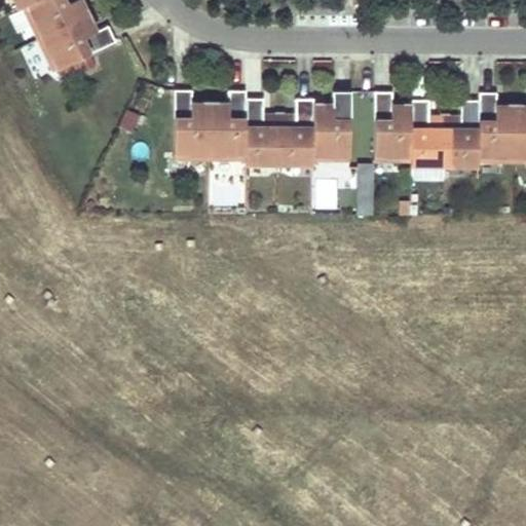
[(74,21),(66,4),(76,0),(34,0),(24,5),(38,38),(74,21)]
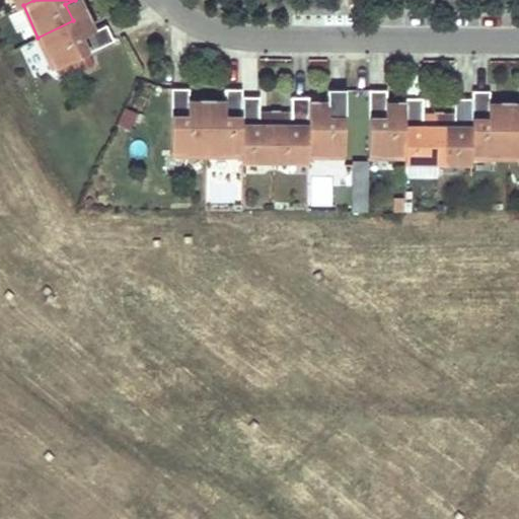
[(73,20),(89,13),(86,6),(83,8),(79,0),(75,0),(65,4),(73,20)]
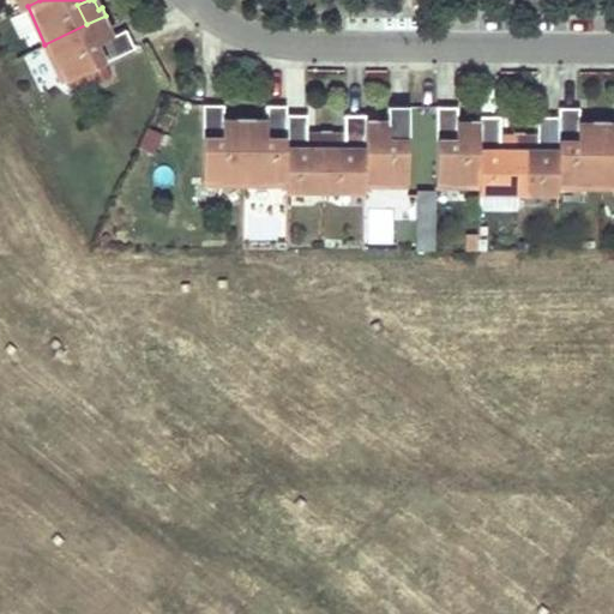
[(95,43),(110,36),(106,25),(109,23),(106,16),(86,24),(95,43)]
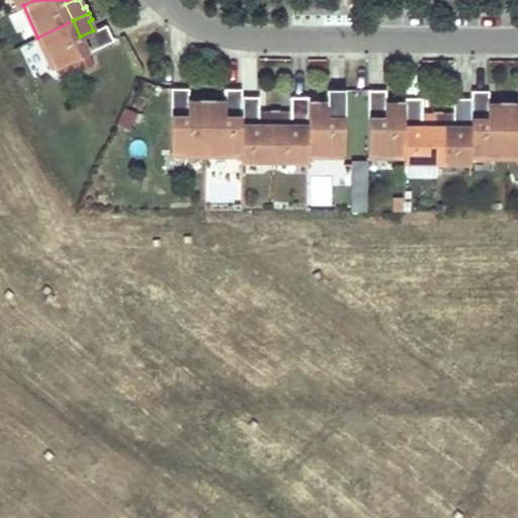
[(53,69),(113,39),(106,24),(93,30),(80,36),(73,20),(37,37),(53,69)]
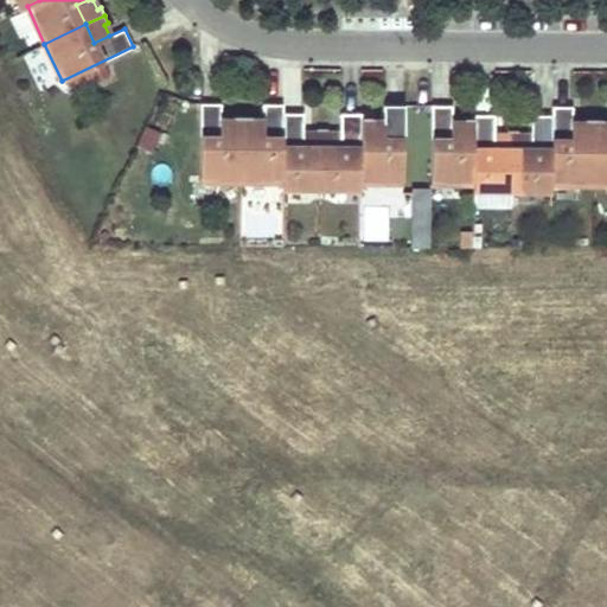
[(242,181),(242,136),(222,136),(222,119),(222,102),(202,102),(202,181),(242,181)]
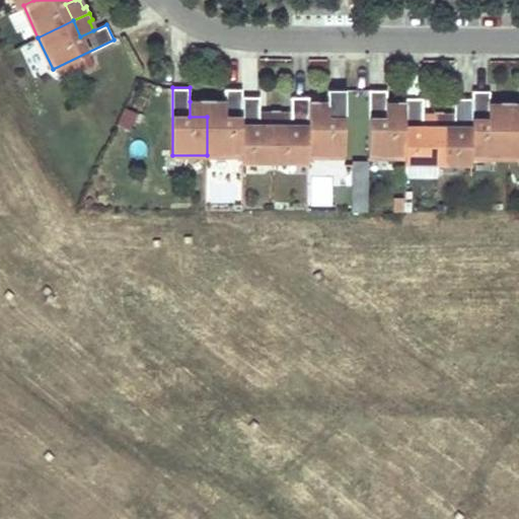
[(242,155),(242,95),(242,88),(225,88),(225,102),(225,117),(207,117),(207,155),(242,155)]
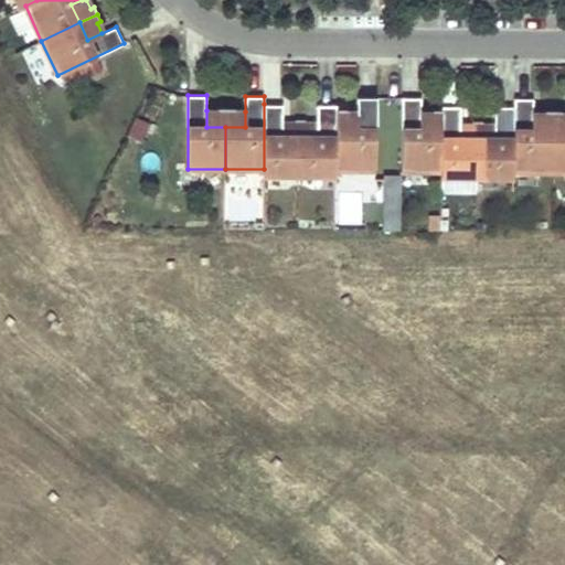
[(441,170),(441,128),(420,128),(420,112),(420,97),(402,96),(402,170),(441,170)]
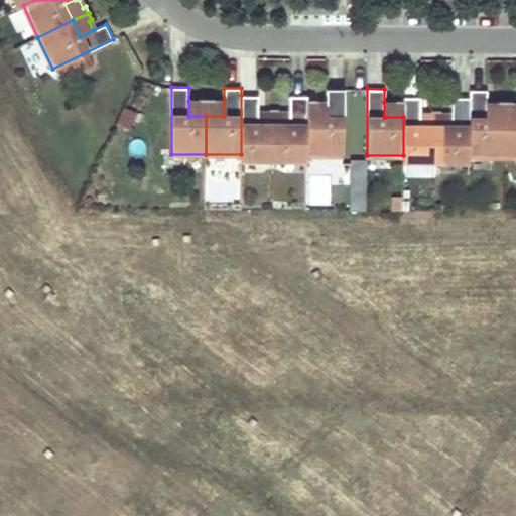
[(326,89),(326,102),(326,117),(306,117),(306,155),(343,155),(344,89),(326,89)]
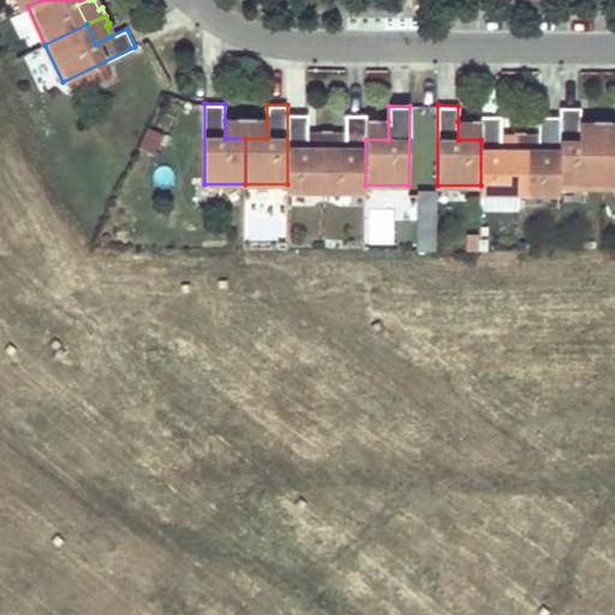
[(601,187),(601,141),(580,141),(580,124),(580,107),(560,106),(560,115),(559,186),(601,187)]
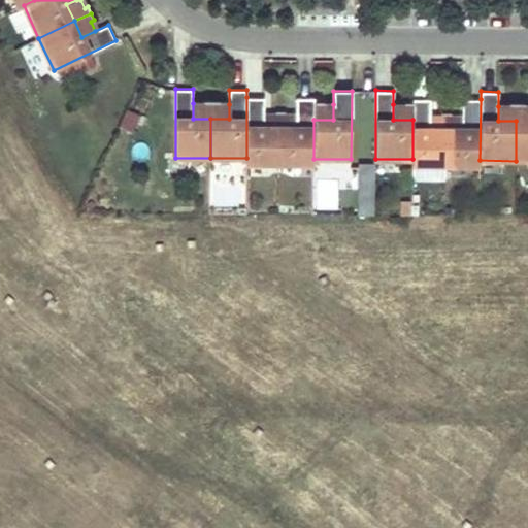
[(279,163),(281,127),(264,127),(264,111),(264,97),(246,97),(246,158),(246,162),(279,163)]
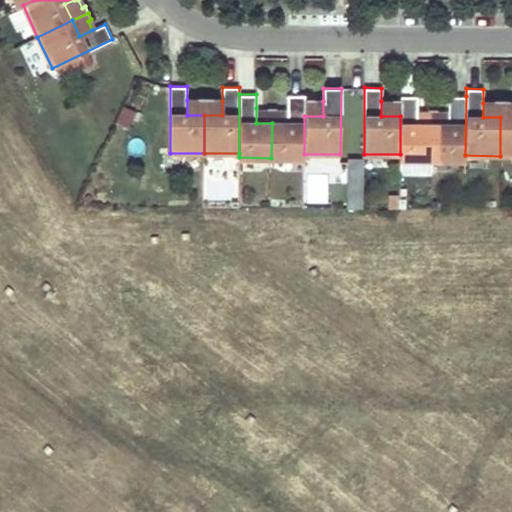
[(304,154),(304,116),(305,97),(305,95),(288,95),(287,109),(287,123),(272,123),(271,158),(304,158),(304,154)]
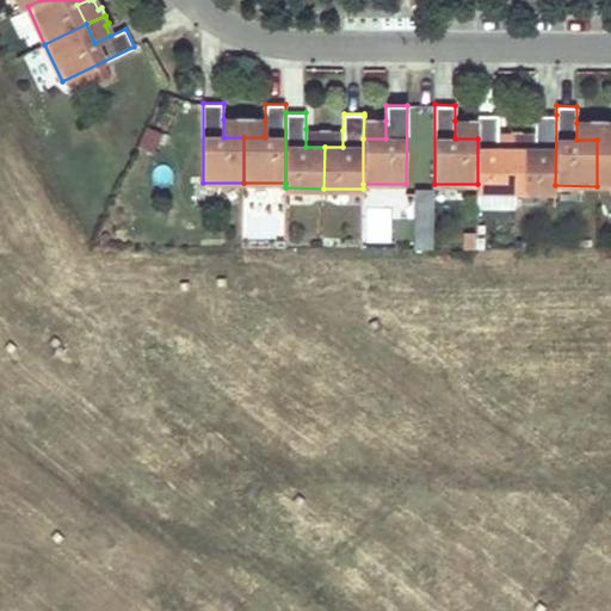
[(516,190),(517,148),(498,148),(498,131),(498,115),(477,113),(477,117),(477,139),(477,184),(477,189),(516,190)]
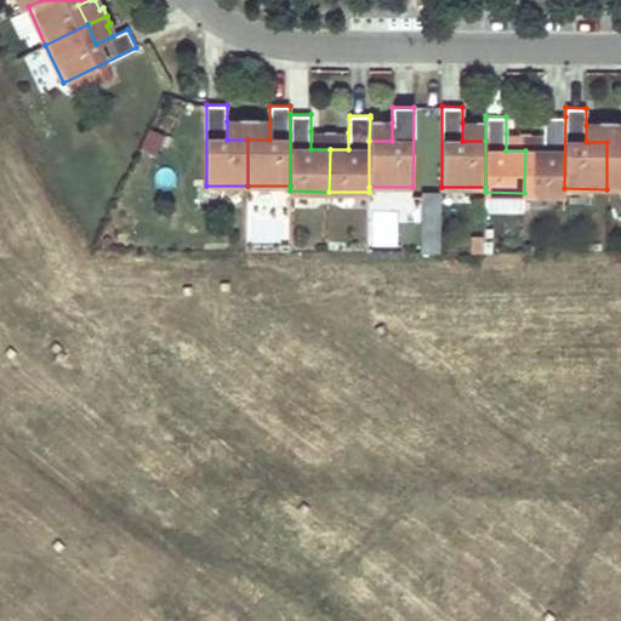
[(564,188),(565,117),(545,117),(543,134),(543,151),(525,151),(524,193),(564,193),(564,188)]
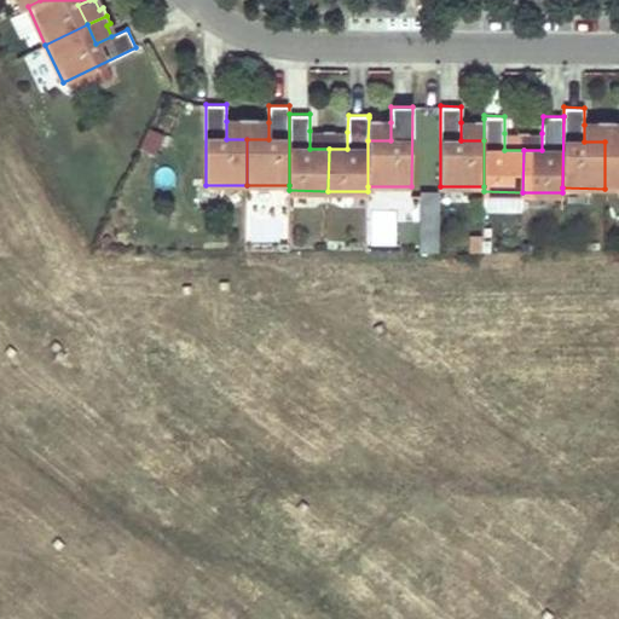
[(247,139),(248,117),(239,117),(238,121),(226,121),(226,139),(247,139)]
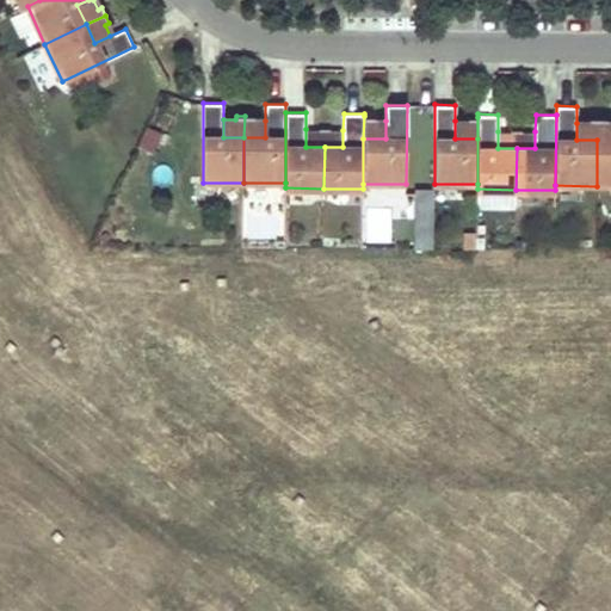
[(265,137),(265,121),(253,119),(253,116),(245,116),(244,137),(265,137)]
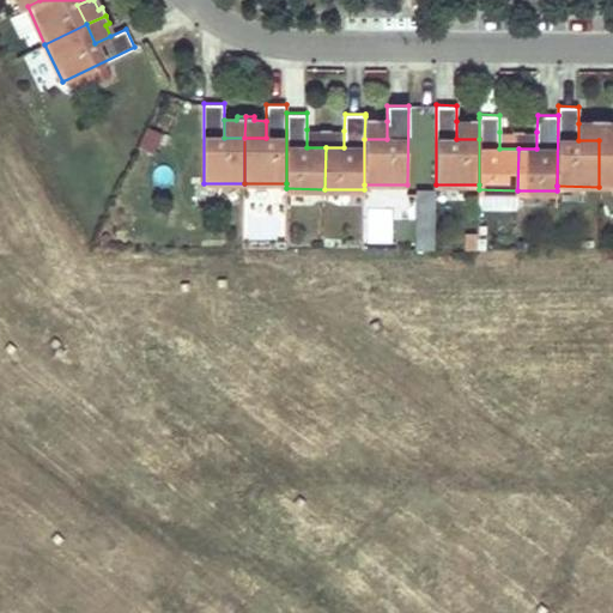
[(387,139),(387,121),(375,121),(375,117),(365,116),(364,139),(387,139)]
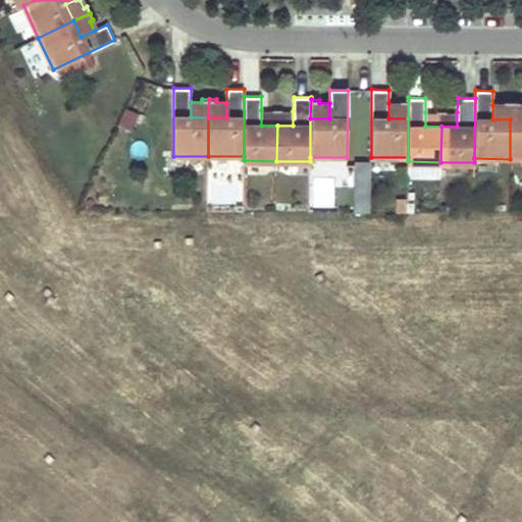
[(408,118),(408,100),(400,100),(400,103),(388,103),(388,118),(408,118)]
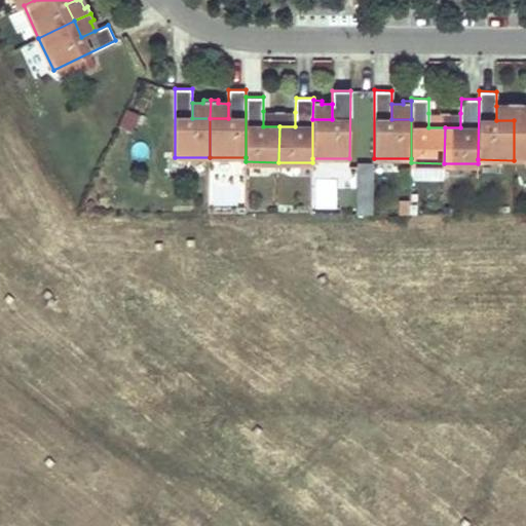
[(514,120),(514,102),(506,102),(506,106),(496,106),(496,120),(514,120)]
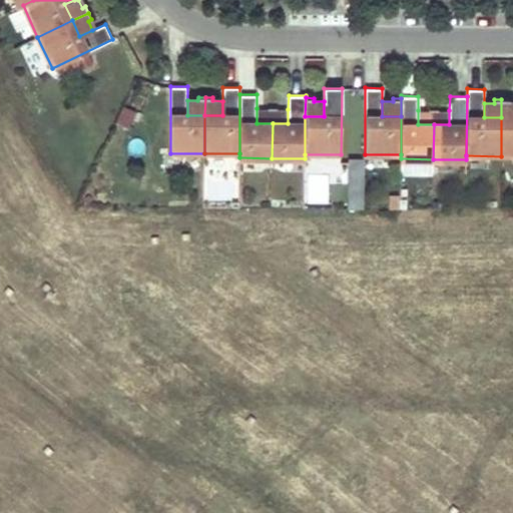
[(512,117),(512,102),(508,103),(508,99),(501,99),(501,117),(512,117)]
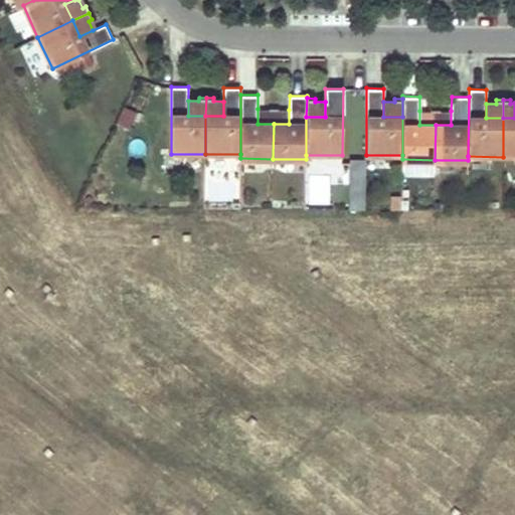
[(274,124),(274,106),(269,106),(269,109),(258,109),(258,124),(274,124)]
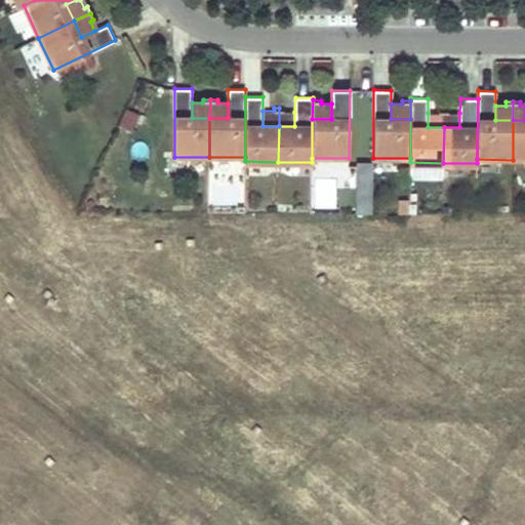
[(294,126),(294,112),(283,112),(283,108),(279,108),(279,126),(294,126)]
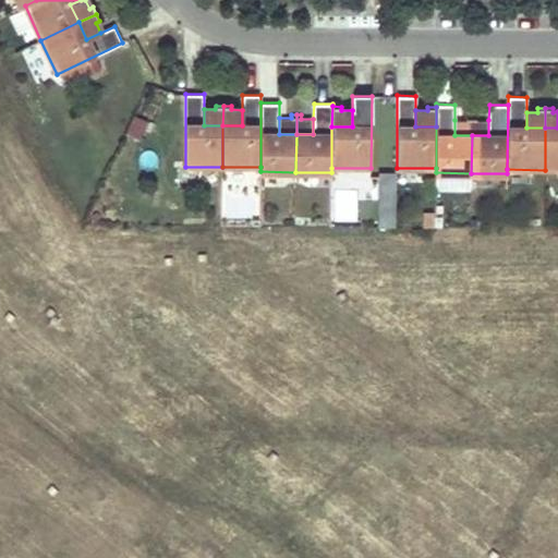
[(149,122),(132,116),(123,138),(140,146),(149,122)]
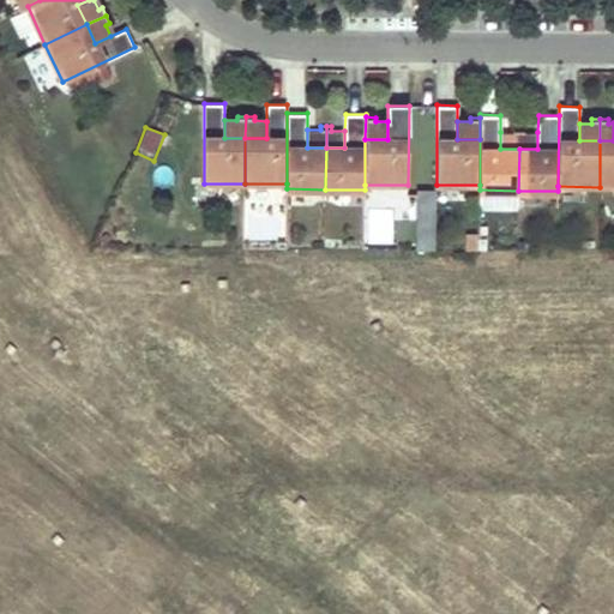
[(519,149),(519,127),(513,127),(513,132),(500,132),(500,149),(519,149)]
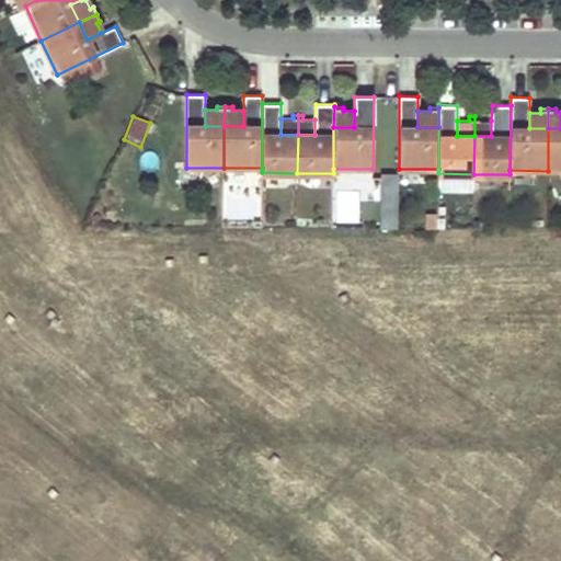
[(491,136),(491,121),(480,121),(480,116),(474,116),(474,136),(491,136)]
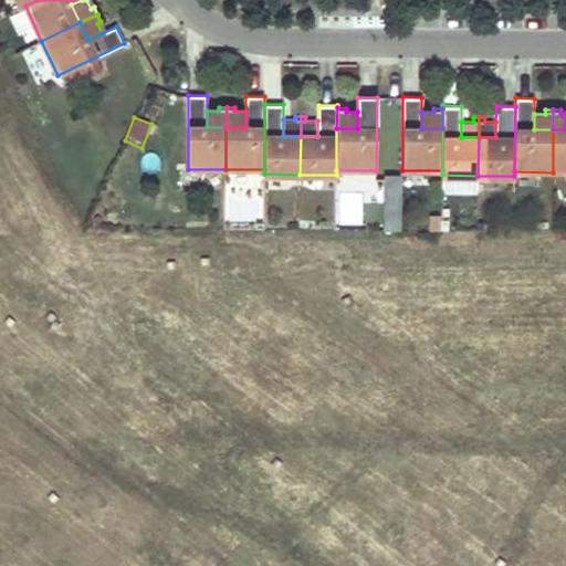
[(565,171),(565,129),(553,129),(553,173),(565,171)]
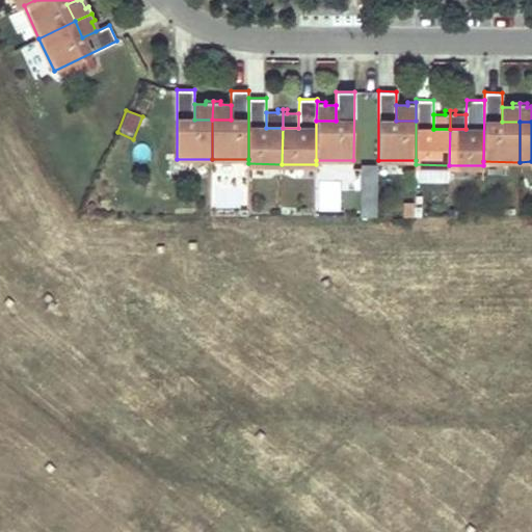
[(357,167),(319,165),(318,179),(356,181),(357,167)]
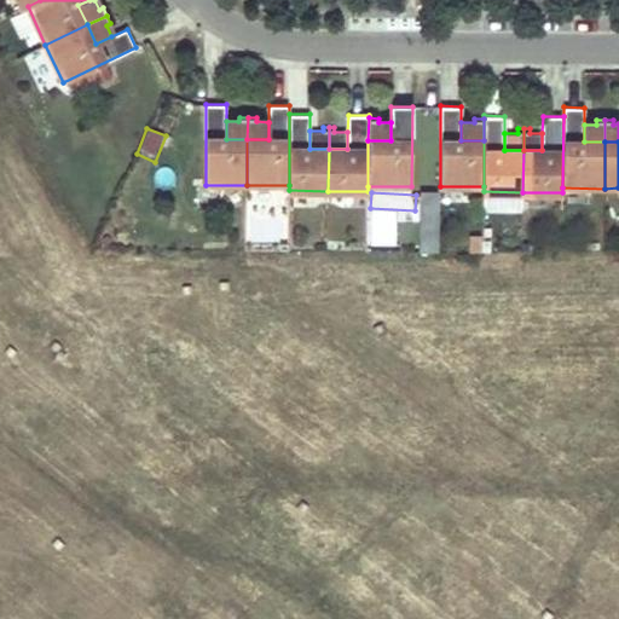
[(437,195),(420,195),(420,248),(437,248),(437,195)]
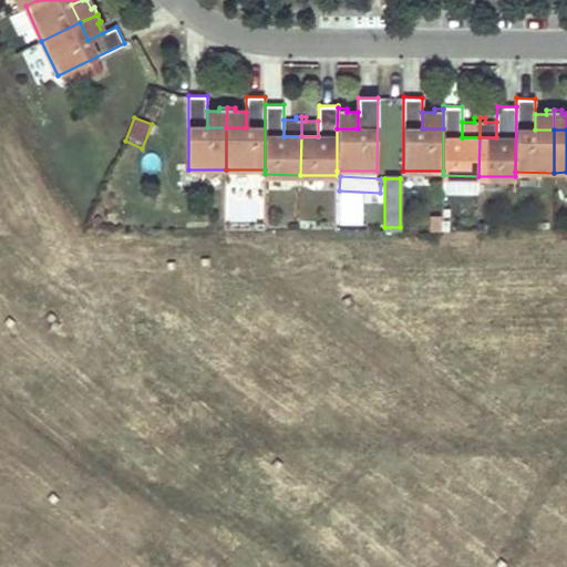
All buildings are outlined.
